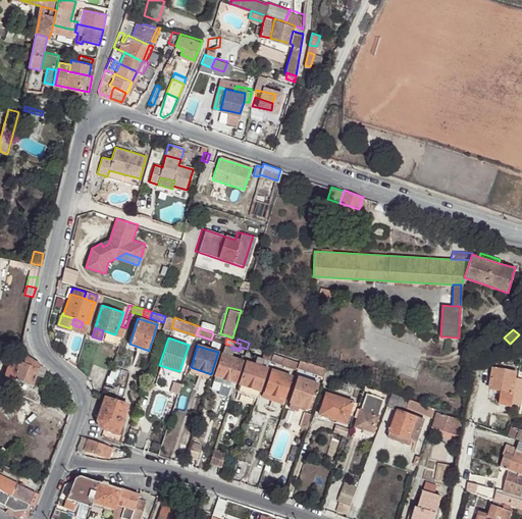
[(270,360),(272,353),(250,346),(248,351),(264,356),(263,359),(265,360),(269,361),(270,360)]
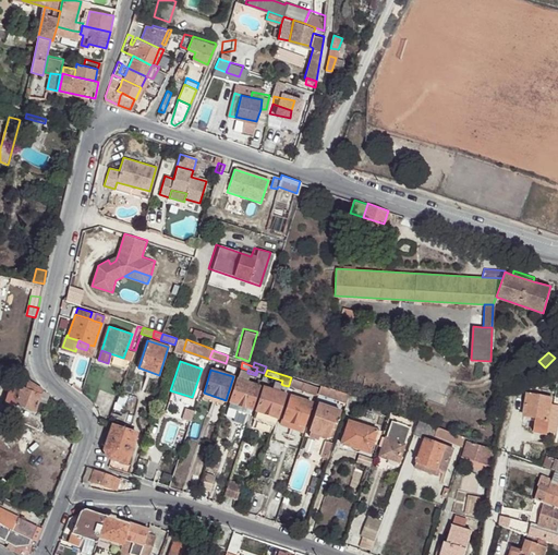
[(302,381),(291,377),(289,385),(299,388),(302,381)]
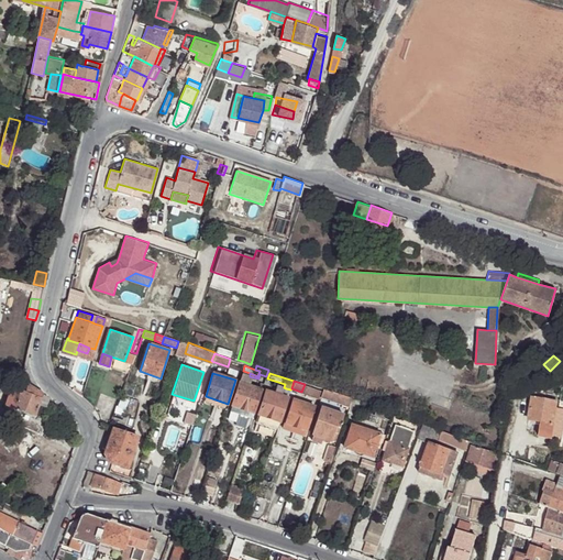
[(254,413),(262,388),(260,388),(240,382),(232,405),(254,413)]
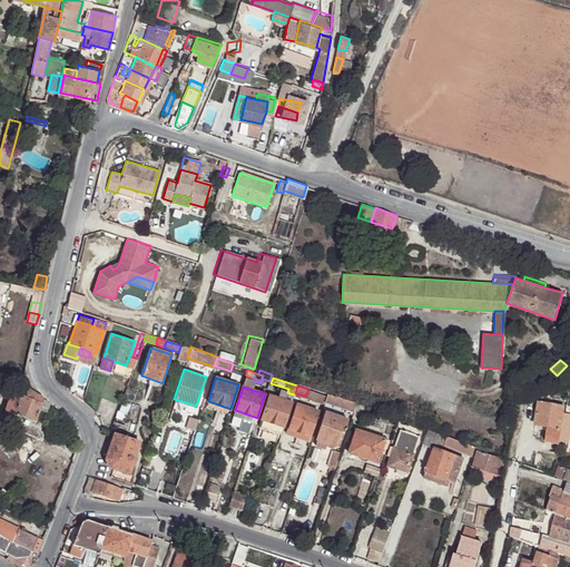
[(43,402),(25,394),(20,393),(9,391),(0,388),(0,406),(3,408),(16,412),(17,410),(36,419),(40,409),(43,402)]
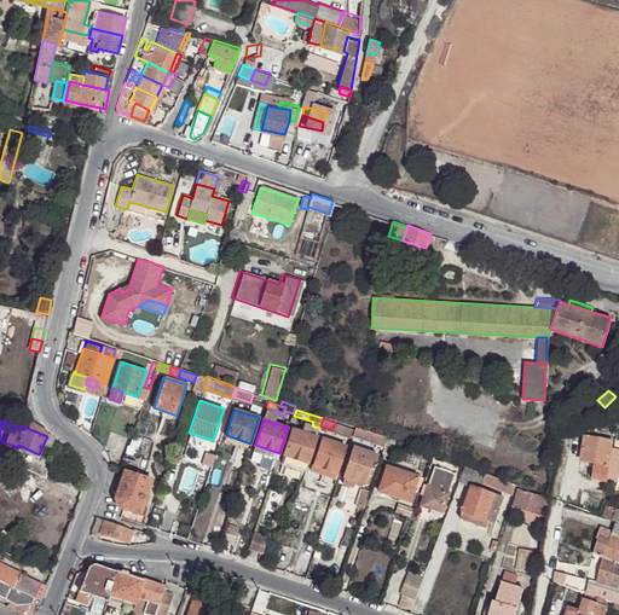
[(50,433),(29,422),(27,428),(47,436),(44,444),(51,446),(56,437),(50,433)]
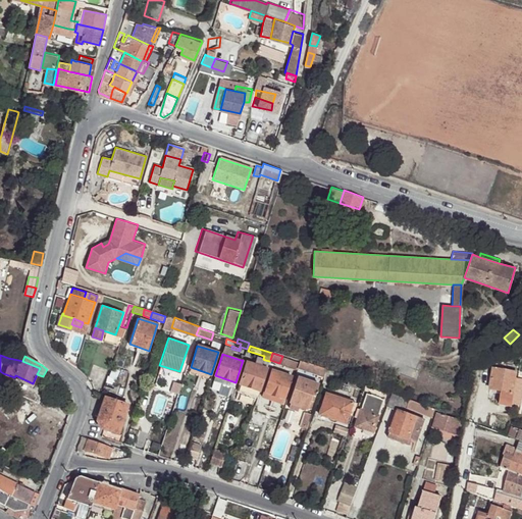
[(298,361),(282,356),(279,363),(296,368),(296,367),(298,361)]
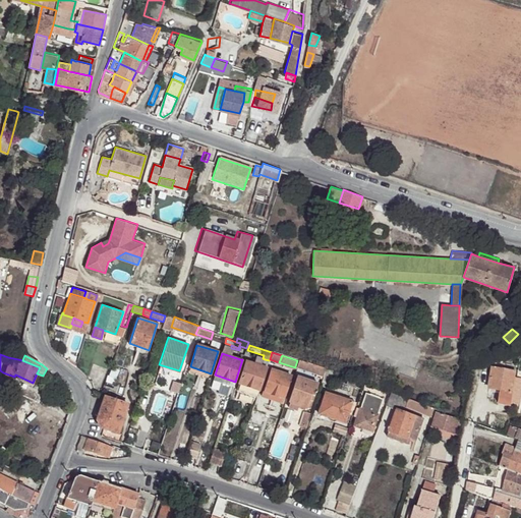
[(504,368),(505,355),(491,358),(489,366),(490,366),(488,387),(497,388),(511,390),(514,369),(504,368)]
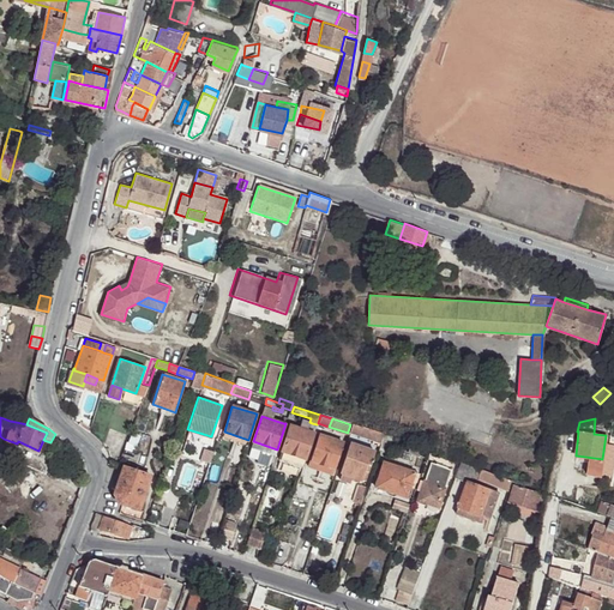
[(362,426),(351,422),(350,424),(348,432),(359,435),(362,426)]
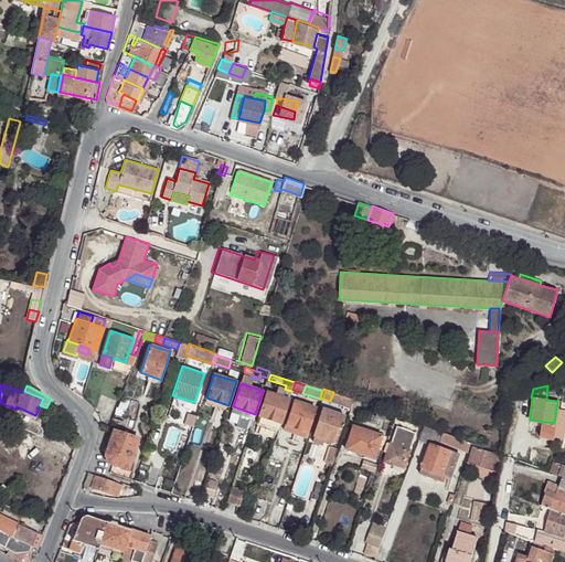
[(259,415),(281,423),(289,399),(267,392),(259,415)]
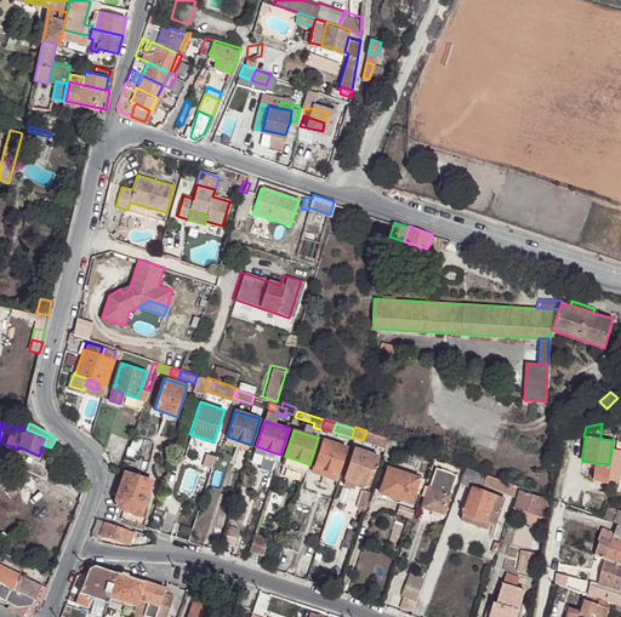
[(388,436),(366,430),(363,440),(383,446),(388,436)]
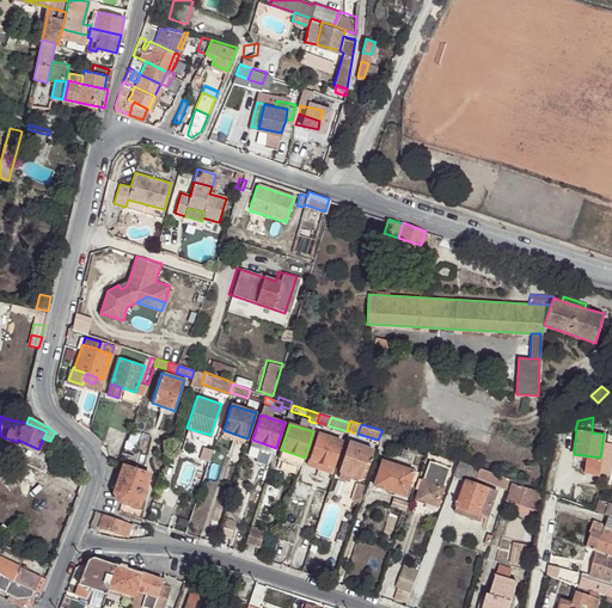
[(221,436),(245,444),(248,438),(224,430),(221,436)]
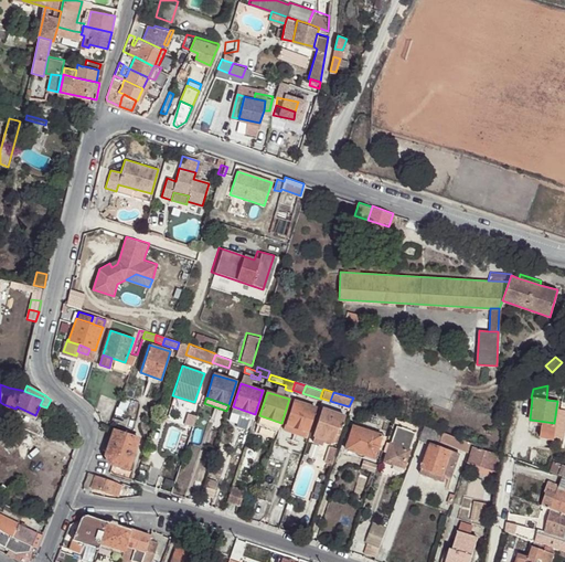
[(362,401),(353,398),(349,406),(348,412),(356,415),(362,401)]
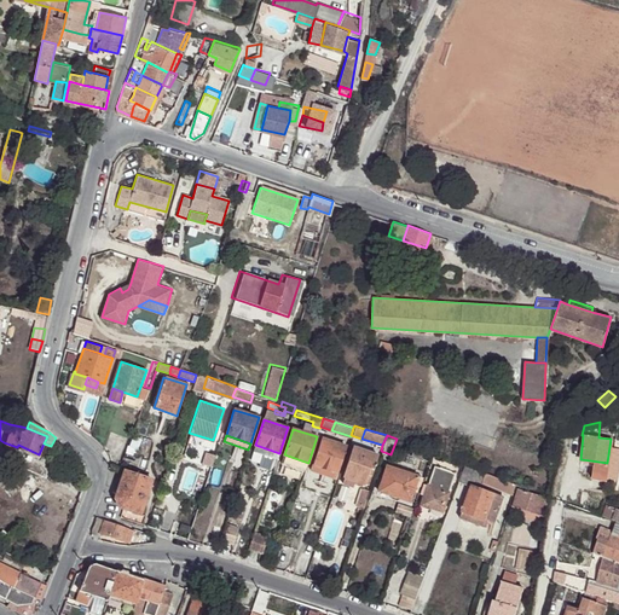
[(320,437),(312,464),(336,471),(337,473),(346,446),(320,437)]
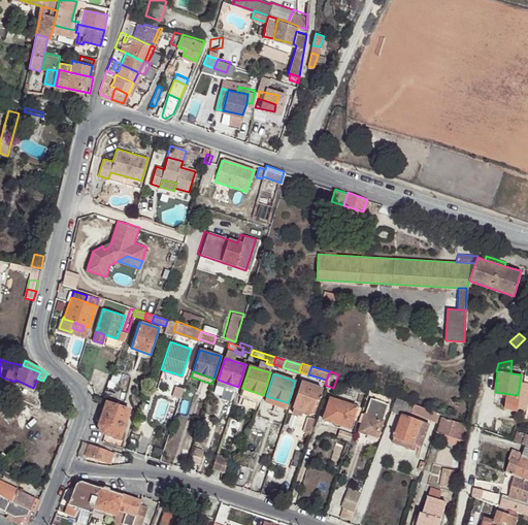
[(236,392),(238,387),(218,380),(216,385),(236,392)]
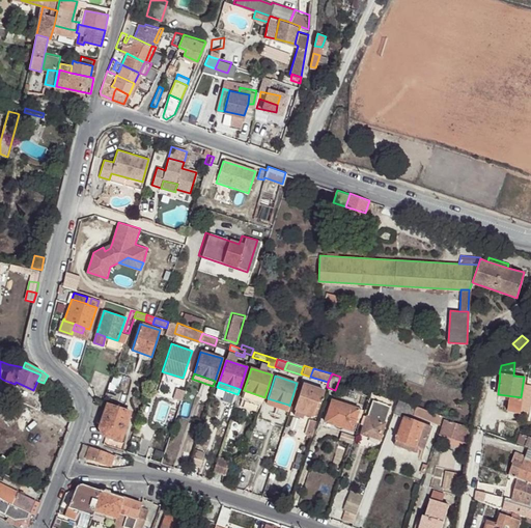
[(295,409),(304,412),(311,415),(314,407),(317,408),(324,389),(302,382),(294,409),(295,409)]
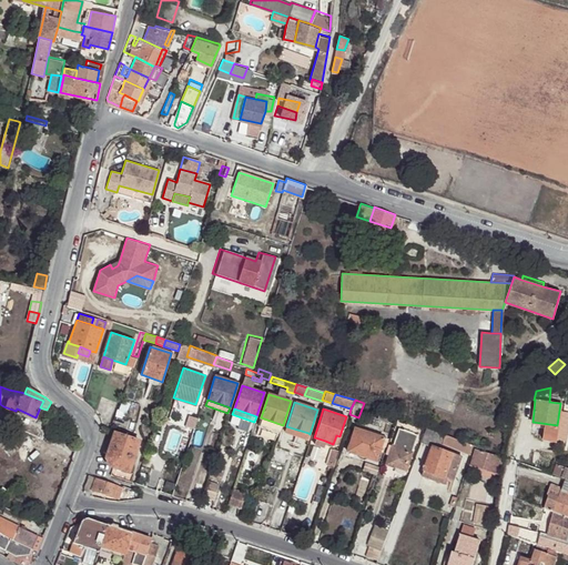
[(389,413),(379,409),(377,416),(387,421),(389,413)]
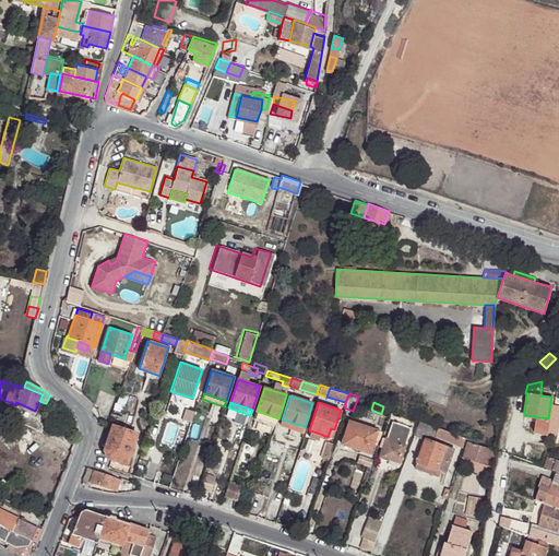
[(254,417),(277,424),(278,418),(257,411),(254,417)]
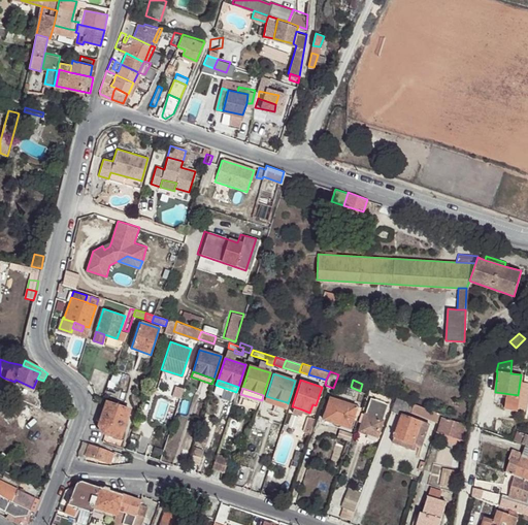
[(516,409),(518,395),(503,393),(501,406),(516,409)]
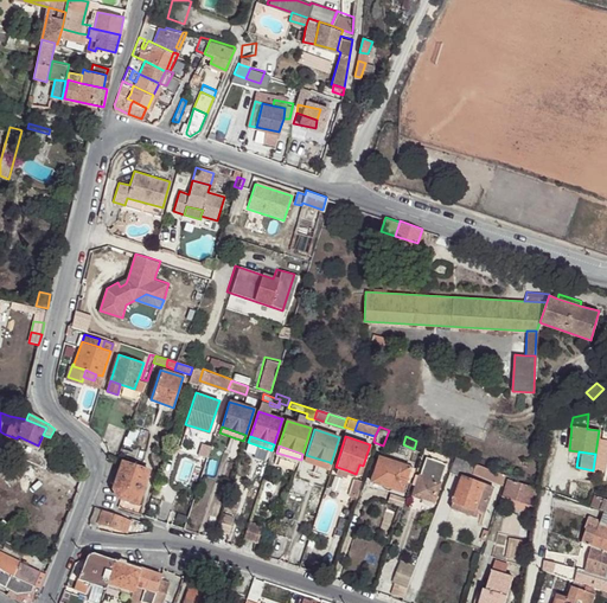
[(330,462),(306,455),(304,461),(326,469),(330,462)]
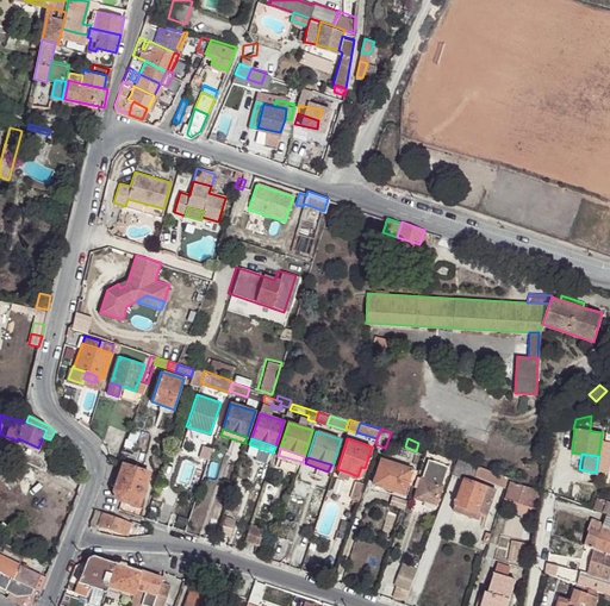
[(405,482),(410,468),(380,457),(372,482),(402,492),(405,482)]
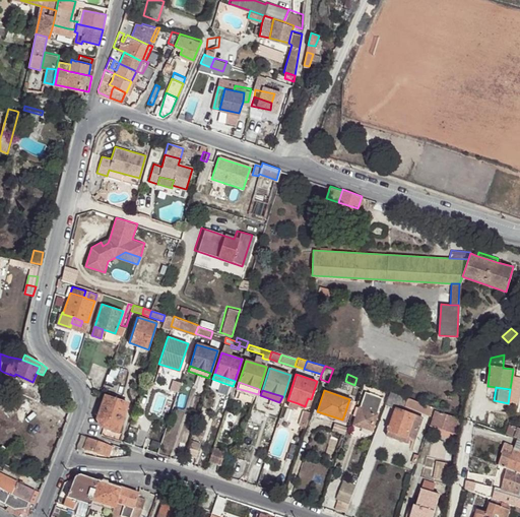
[(358,406),(354,415),(352,423),(362,427),(362,428),(364,430),(366,431),(369,429),(370,430),(382,396),(364,390),(358,406)]
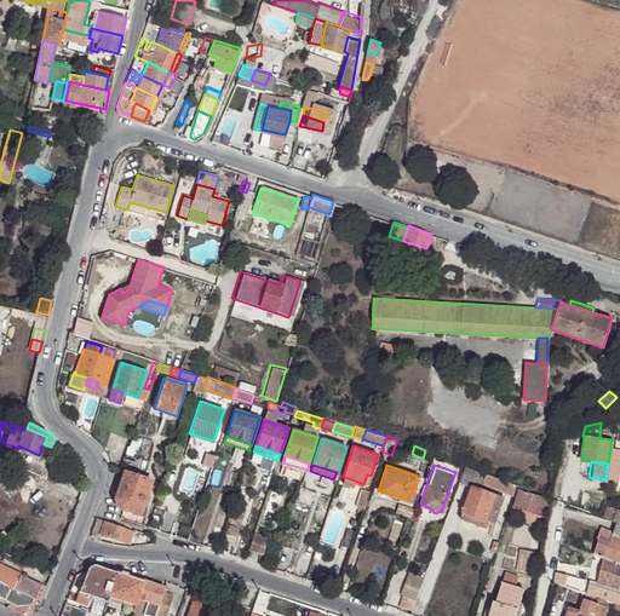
[(477,470),(465,465),(461,475),(474,479),(477,470)]
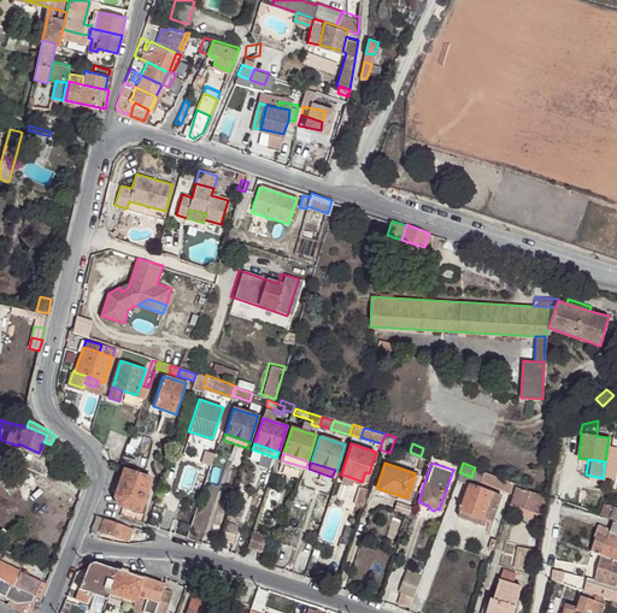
[(152,477),(124,467),(117,491),(123,505),(140,511),(152,477)]
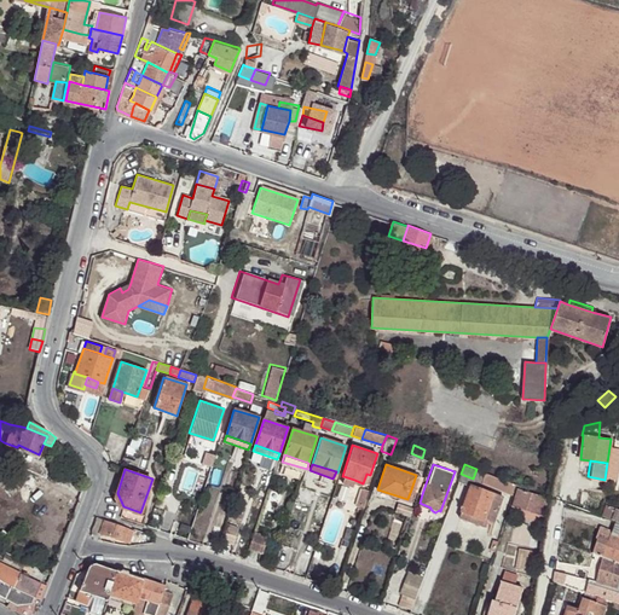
[(473,479),(461,474),(458,480),(470,485),(482,489),(485,482),(486,481),(489,474),(476,469),(473,479)]
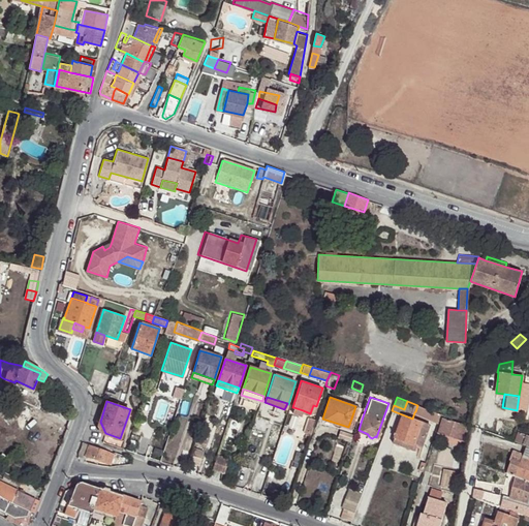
[(440,413),(417,405),(415,411),(414,412),(437,421),(440,413)]
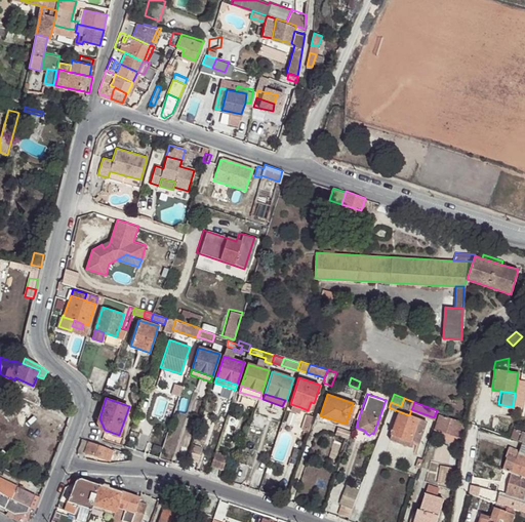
[(357,404),(353,403),(349,415),(352,416),(354,411),(355,412),(357,404)]
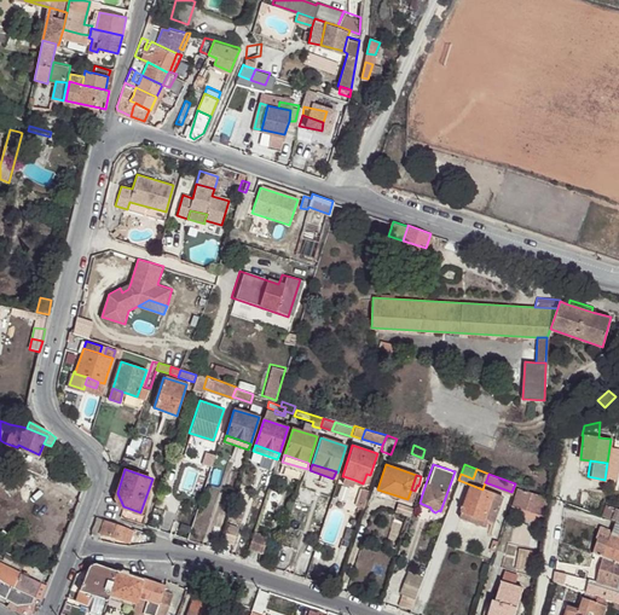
[(482,489),(470,485),(460,518),(487,528),(490,521),(495,522),(504,497),(482,489)]
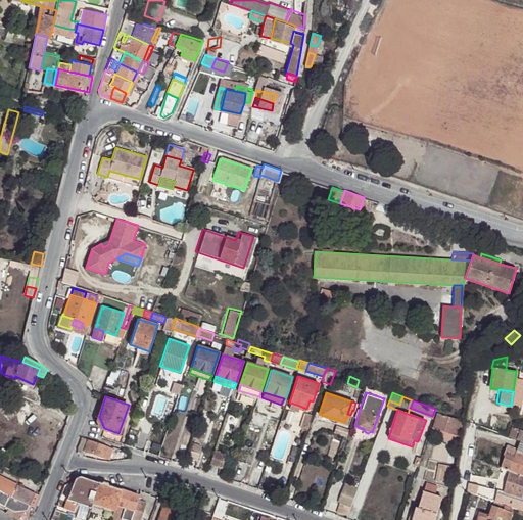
[(433,426),(460,434),(462,419),(438,410),(433,426)]
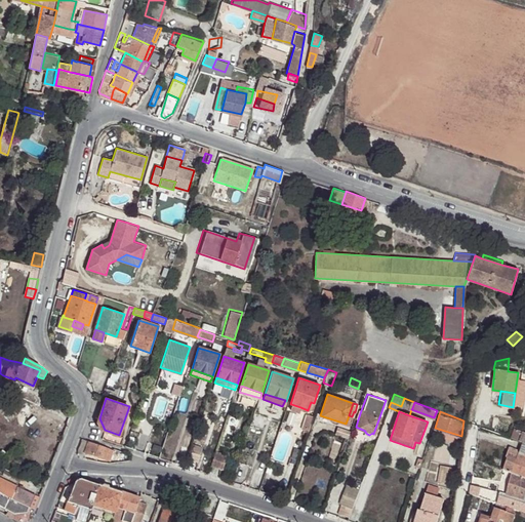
[(301,428),(308,430),(313,415),(307,413),(301,428)]
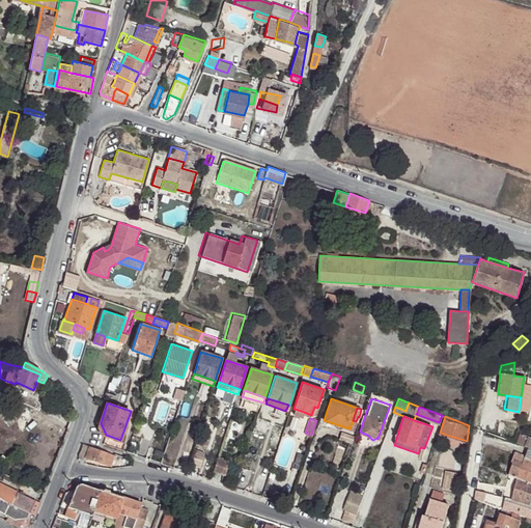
[(338,438),(351,442),(353,436),(340,432),(338,438)]
